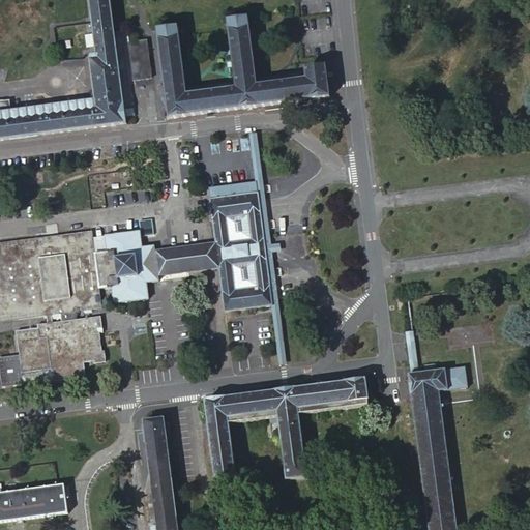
[(0,139),(125,122),(122,95),(134,94),(133,89),(126,90),(113,0),(84,0),(91,55),(87,55),(93,97),(7,109),(5,98),(0,98),(0,139)]
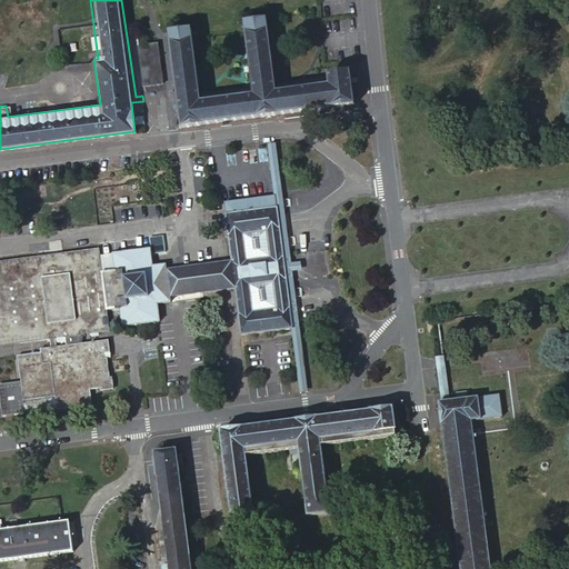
[(339,105),(353,102),(349,70),(327,72),(327,77),(273,83),(265,17),(242,19),(243,31),(251,86),(197,92),(190,39),(189,27),(166,30),(175,92),(171,92),(172,97),(176,97),(179,126),(227,119),(339,105)]
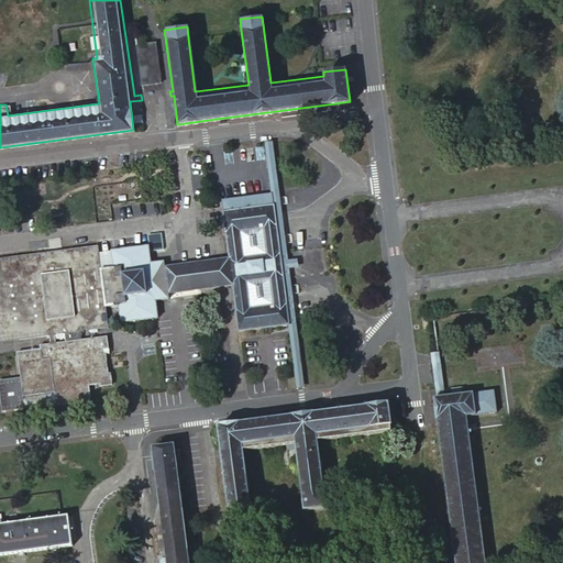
[(279,188),(274,141),(267,142),(267,145),(274,192),(290,324),(291,331),(299,387),(306,387),(305,384),(296,317),(279,188)]
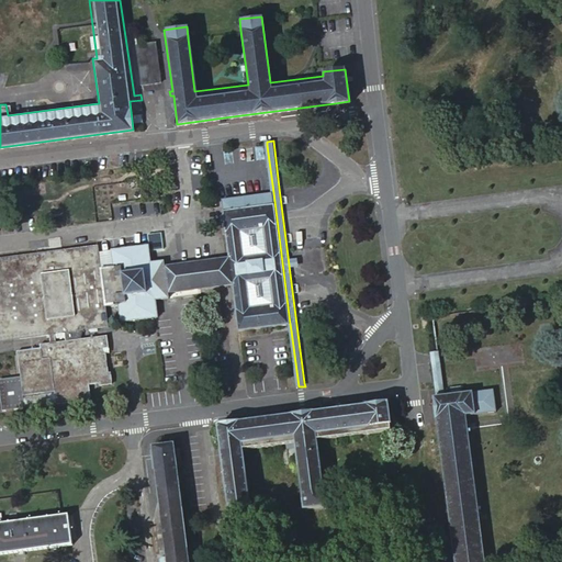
[(290,324),(273,192),(224,199),(231,258),(234,284),(239,330),(290,324)]
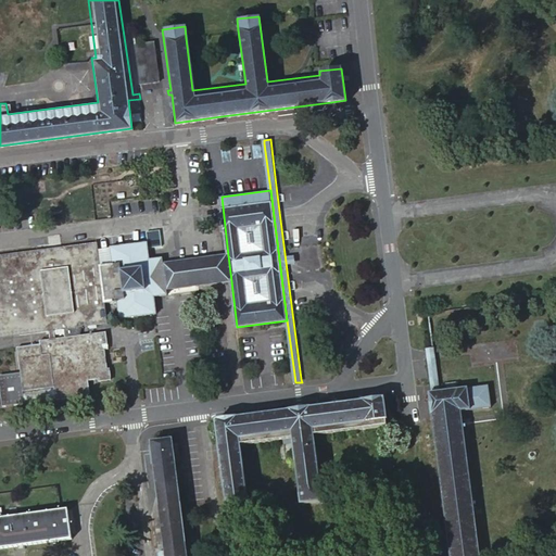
[(109,324),(105,303),(101,266),(98,242),(0,254),(0,337),(50,331),(51,339),(80,335),(83,326),(109,324)]
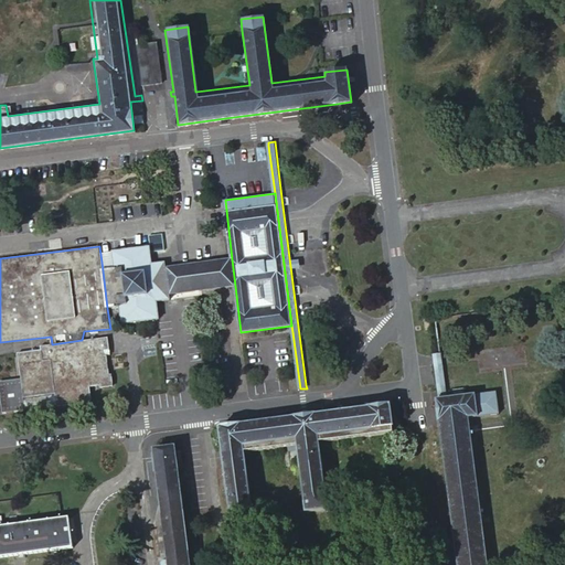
[(103,270),(107,308),(120,307),(123,322),(160,318),(157,301),(171,300),(170,294),(223,287),(220,260),(166,267),(166,262),(152,264),(150,246),(114,251),(116,268),(103,270)]
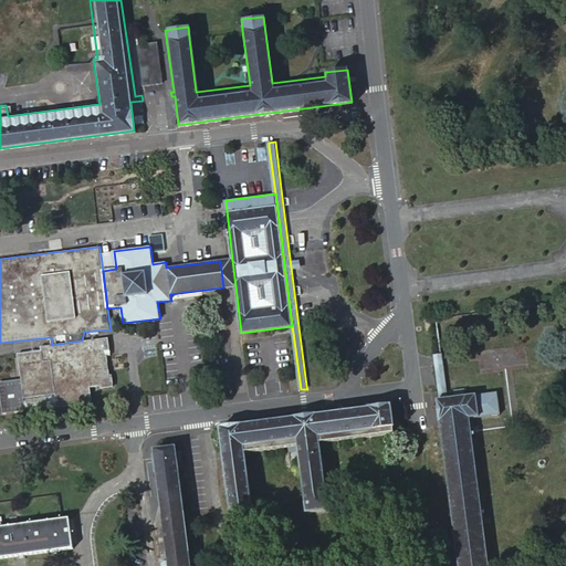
[(232,260),(220,261),(223,287),(236,286),(232,260)]
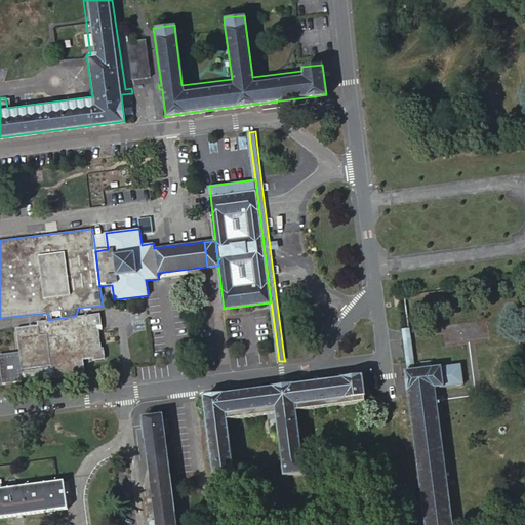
[(101,313),(76,316),(48,320),(38,321),(39,325),(17,327),(19,353),(0,355),(0,365),(2,385),(24,381),(23,370),(52,366),(53,377),(86,373),(84,360),(93,358),(94,360),(106,359),(105,350),(104,350),(104,348),(103,349),(99,330),(95,330),(95,325),(103,325),(101,313)]
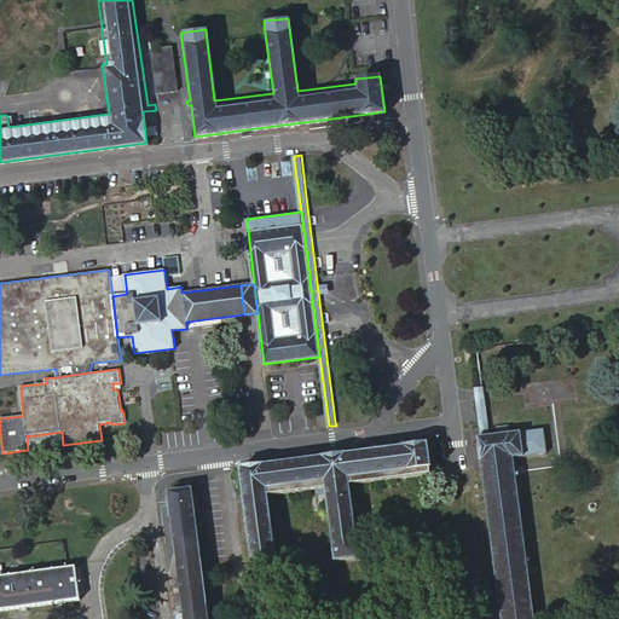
[(487,435),(481,386),(473,387),(473,389),(480,435),(487,435)]
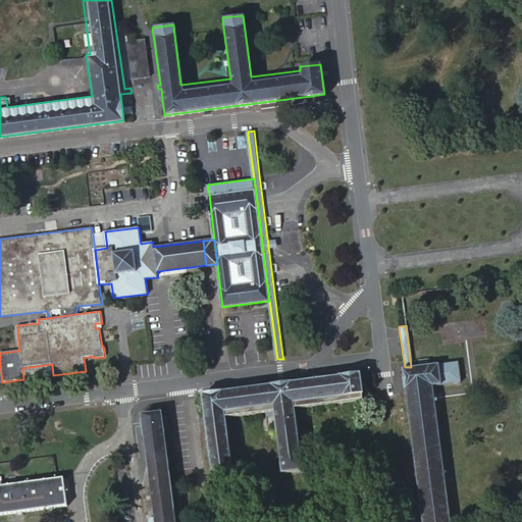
[(422,521),(451,521),(432,384),(460,381),(458,360),(411,367),(405,367),(402,368),(422,521)]
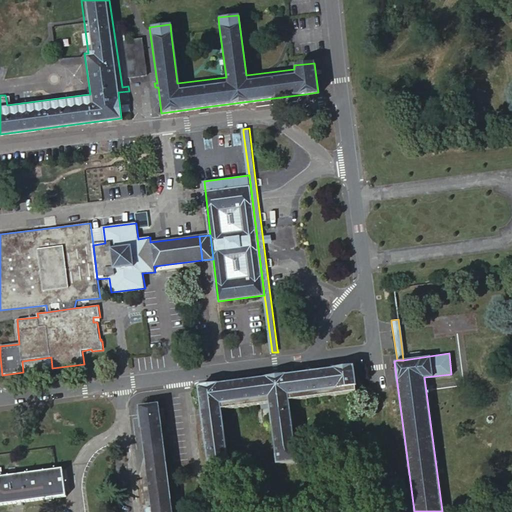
[(22,361),(23,372),(52,368),(52,365),(51,357),(25,360),(22,361)]
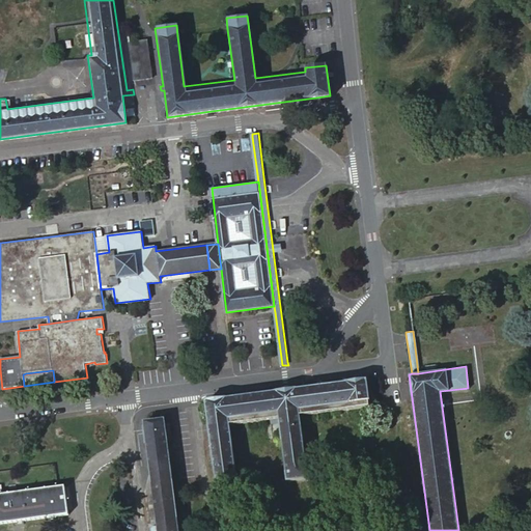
[(364,380),(203,400),(215,490),(234,487),(226,423),(276,417),(284,481),(305,478),(297,415),(368,406),(364,380)]
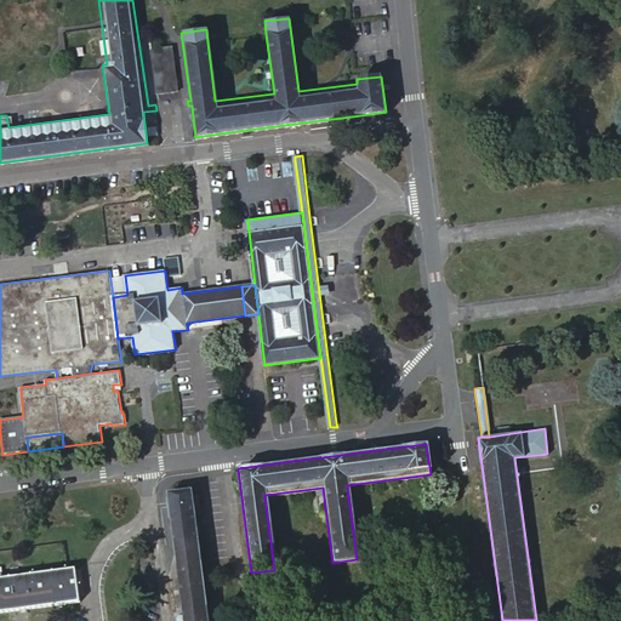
[(174,620),(208,620),(192,493),(167,496),(182,617),(174,617),(174,620)]
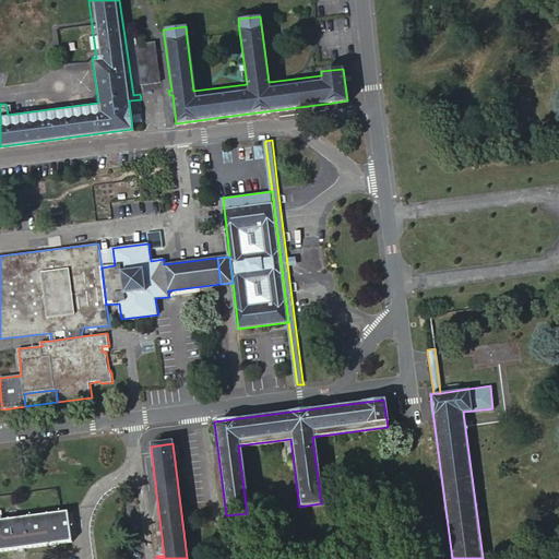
[(0,549),(69,540),(64,510),(0,518),(0,549)]
